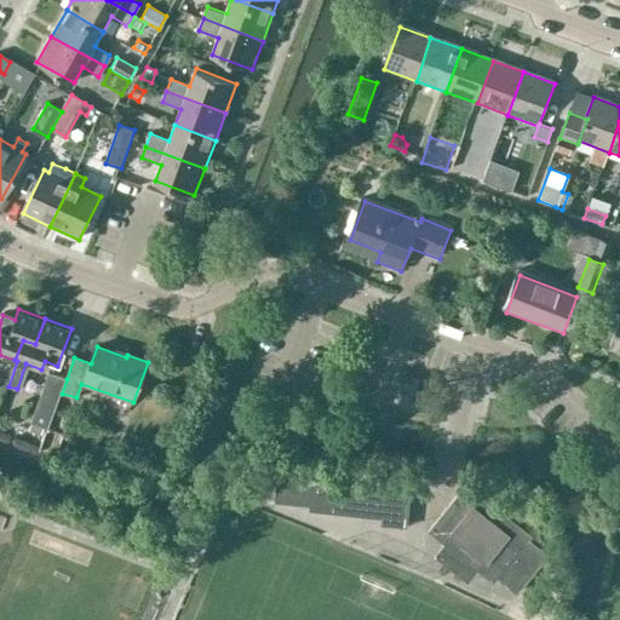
[(62,394),(67,379),(50,373),(32,424),(42,428),(44,426),(47,428),(59,392),(62,394)]
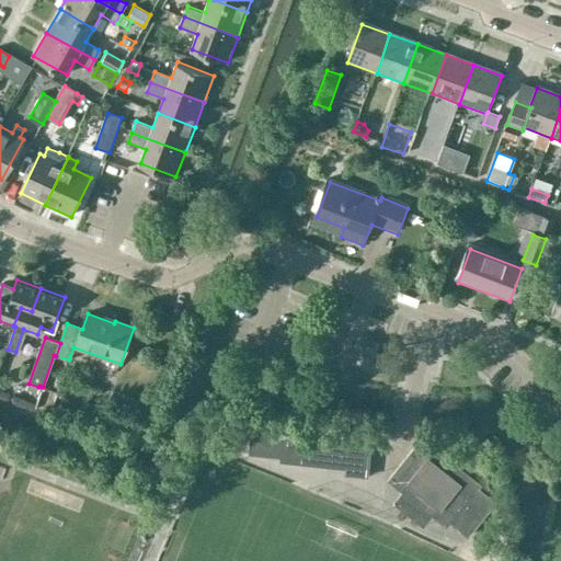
[(156,402),(146,399),(140,416),(149,420),(156,402)]
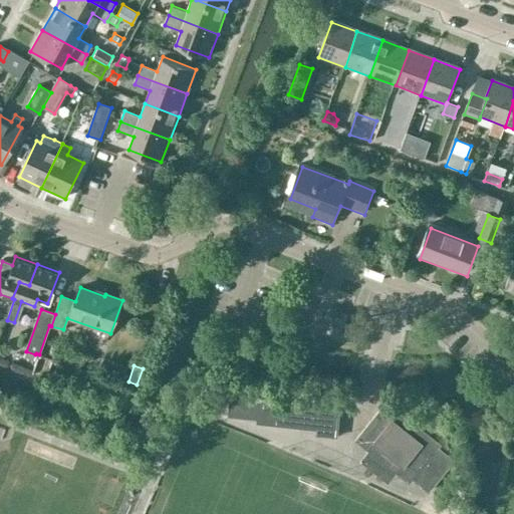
[(336,439),(339,415),(319,413),(320,408),(261,401),(262,397),(232,393),(229,418),(258,421),(257,424),(316,431),(315,437),(336,439)]
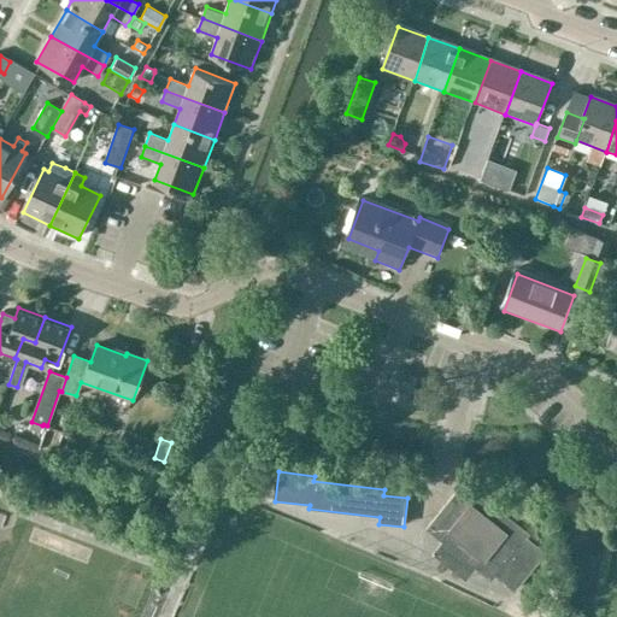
[(529,533),(491,503),(463,481),(424,528),(440,540),(438,544),(471,571),(475,568),(491,580),(494,576),(513,591),(545,552),(526,536),(529,533)]
